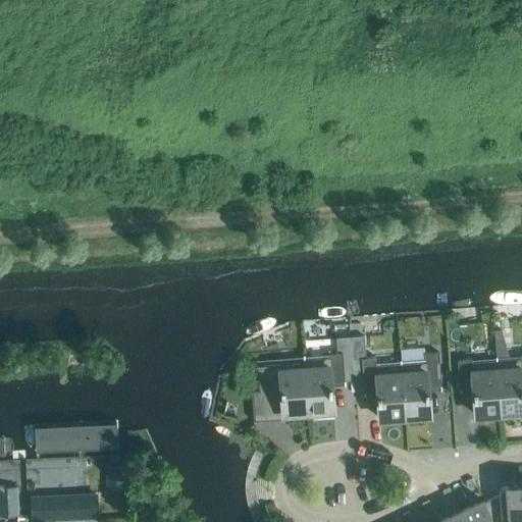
[(350,336),(354,379),(363,379),(364,396),(365,396),(365,392),(377,390),(379,418),(405,416),(401,360),(401,363),(376,365),(375,357),(367,357),(365,335),(350,336)]
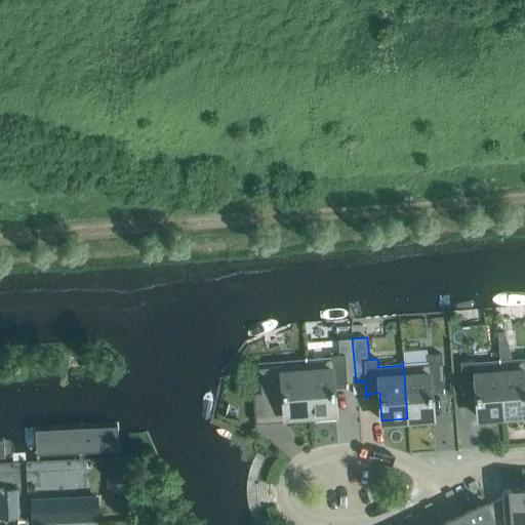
[(333,384),(356,381),(352,338),(338,340),(339,354),(330,355),(331,358),(307,360),(307,357),(305,357),(306,365),(307,365),(311,413),(312,413),(335,411),(333,384)]
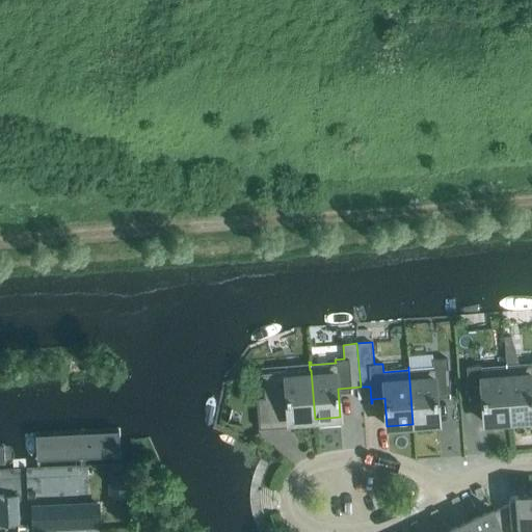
[(450,397),(448,358),(433,360),(433,368),(409,370),(409,367),(408,367),(413,424),(439,422),(436,394),(449,393),(450,397)]
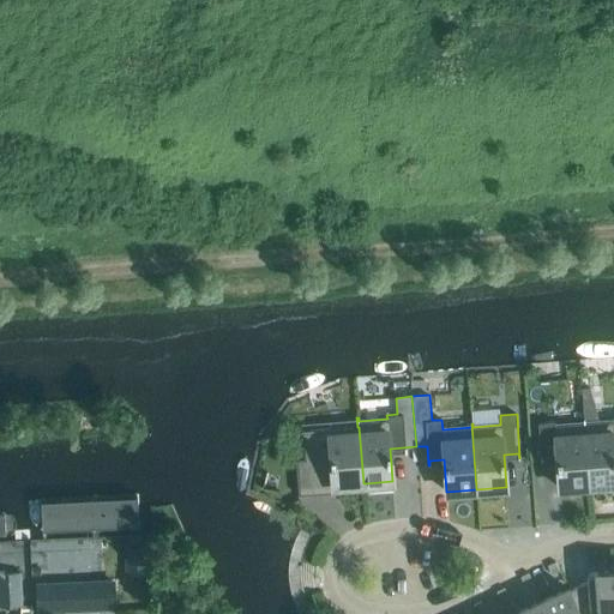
[(613,416),(613,421),(585,422),(584,419),(589,486),(613,483),(613,416)]
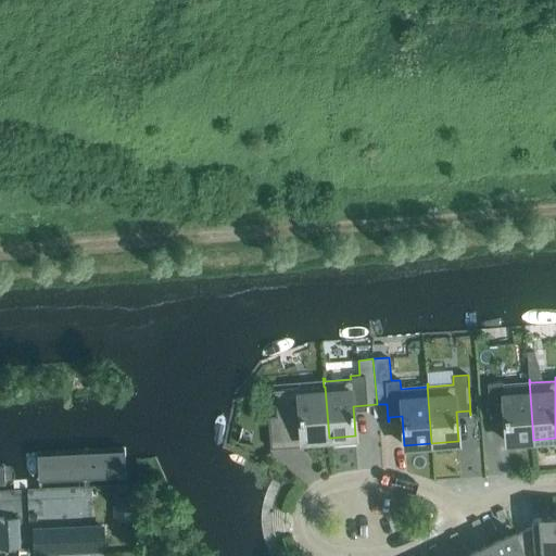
[(533,440),(529,379),(529,383),(503,384),(503,381),(488,382),(490,417),(491,417),(491,413),(504,412),(506,442),(533,440)]
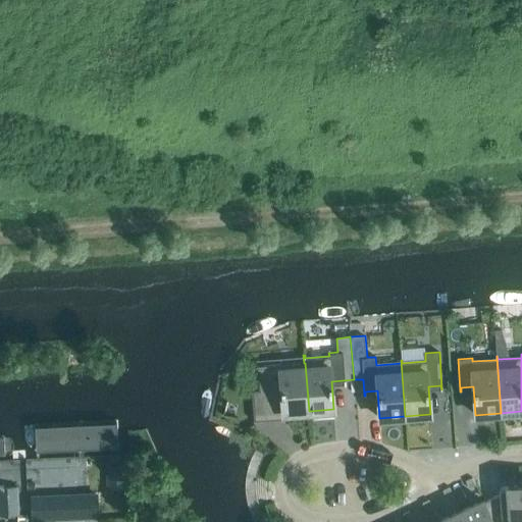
[(305,363),(304,363),(284,364),(284,365),(258,367),(259,389),(252,389),(254,420),(255,420),(255,416),(283,413),(283,418),(310,416),(310,411),(309,411),(305,363)]
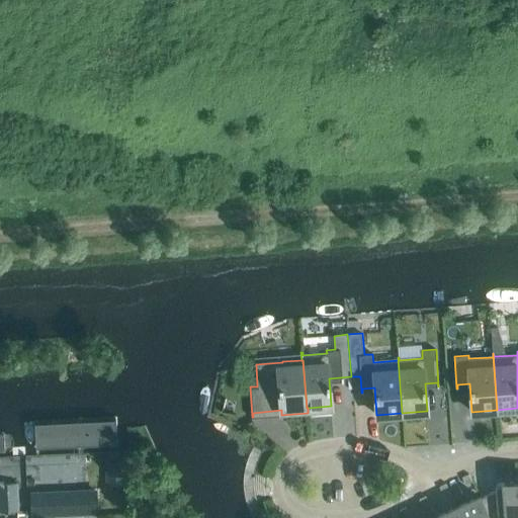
[(38,449),(125,445),(124,428),(37,432),(38,449)]
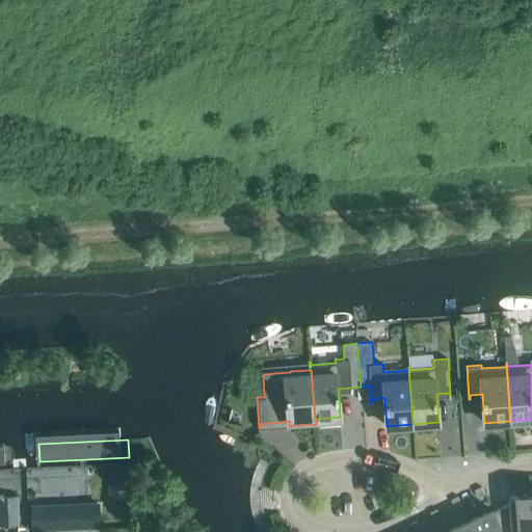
[(0,463),(17,463),(16,447),(0,447),(0,463)]
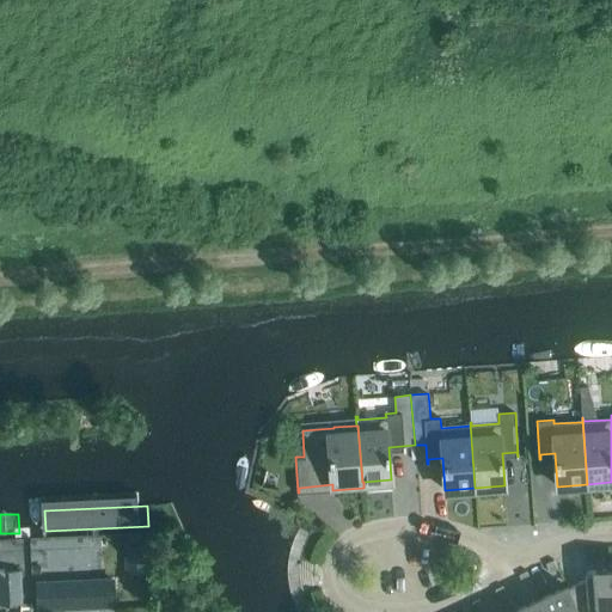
[(558,568),(554,560),(545,563),(550,573),(558,568)]
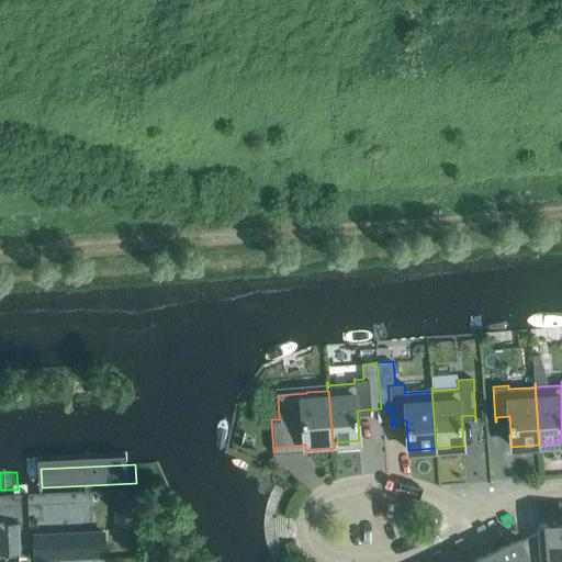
[(561,561),(561,521),(537,524),(538,532),(521,540),(520,540),(530,561),(561,561)]
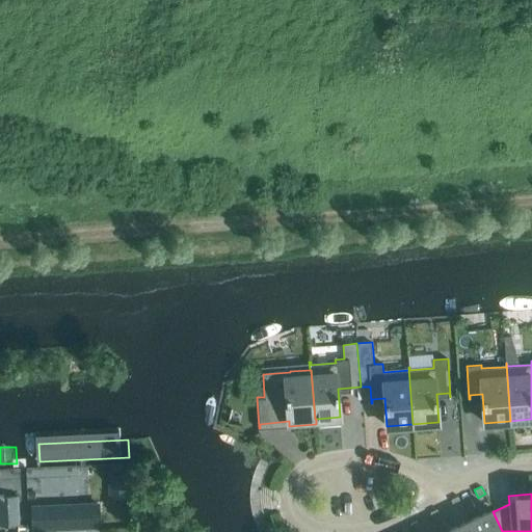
[(0,496),(0,525),(19,525),(18,496),(0,496)]
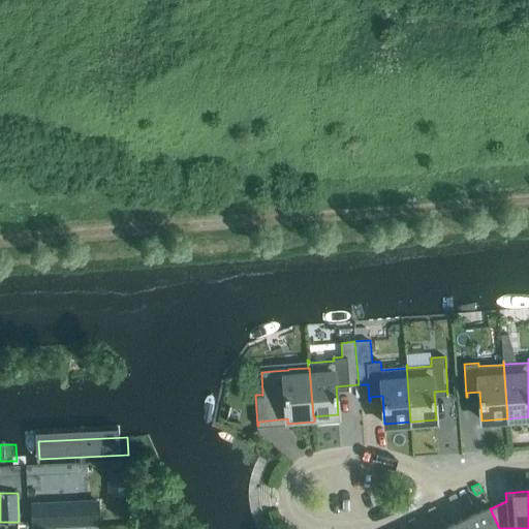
[(459,500),(456,493),(448,497),(452,504),(459,500)]
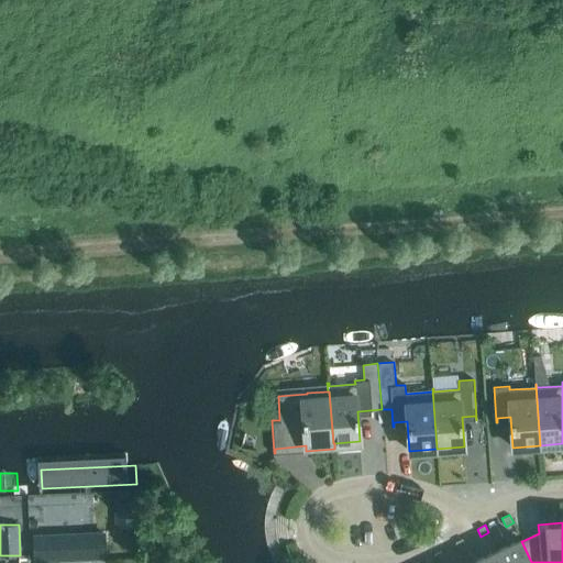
[(77,533),(34,534),(34,562),(78,561),(77,533)]
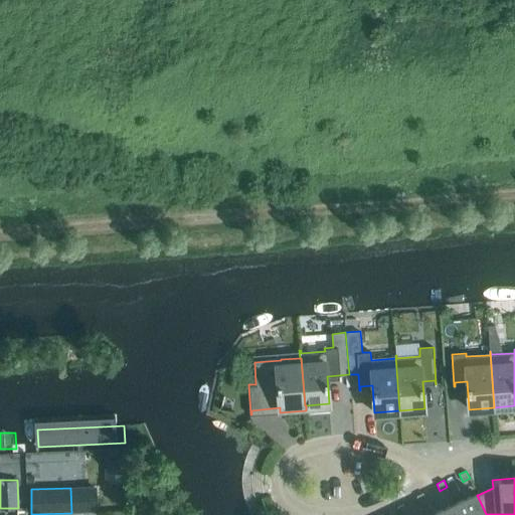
[(426,500),(423,493),(416,496),(419,503),(426,500)]
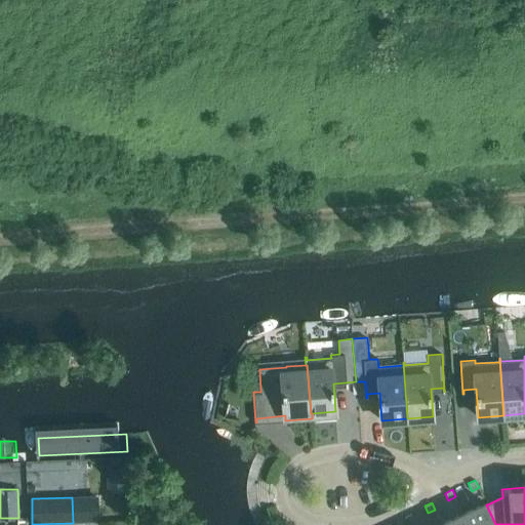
[(495,524),(486,505),(487,505),(486,502),(463,513),(469,524),(495,524)]
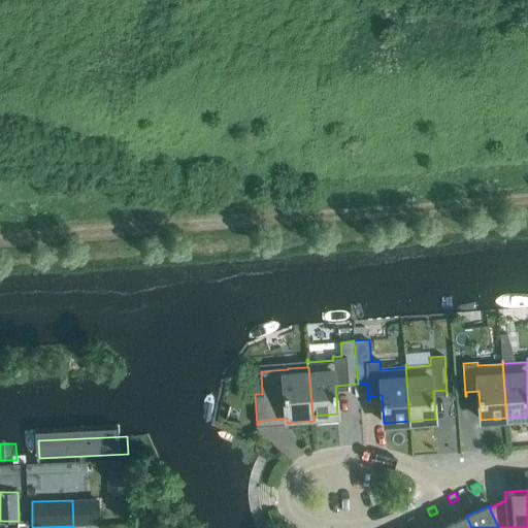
[(471,527),(466,516),(444,526),(446,527),(471,527)]
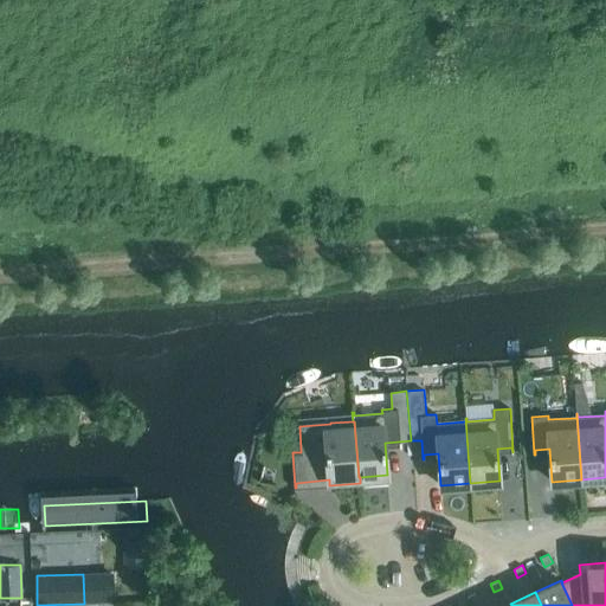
[(479,601),(475,593),(466,597),(471,605),(479,601)]
